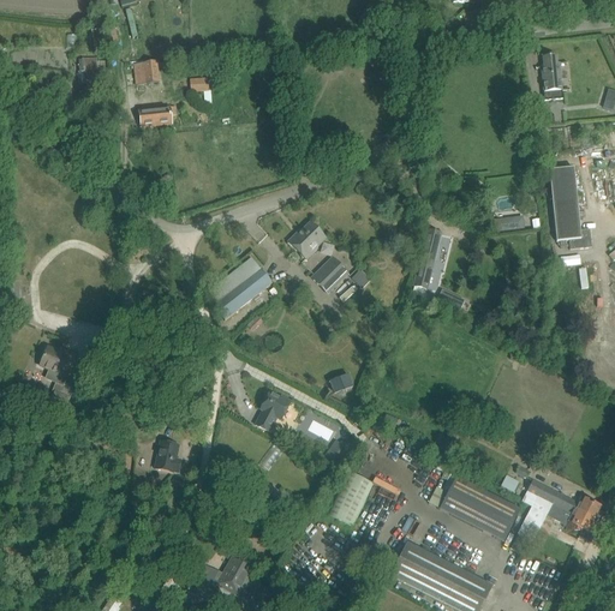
[(130,12),(115,12),(115,30),(130,30),(130,12)]
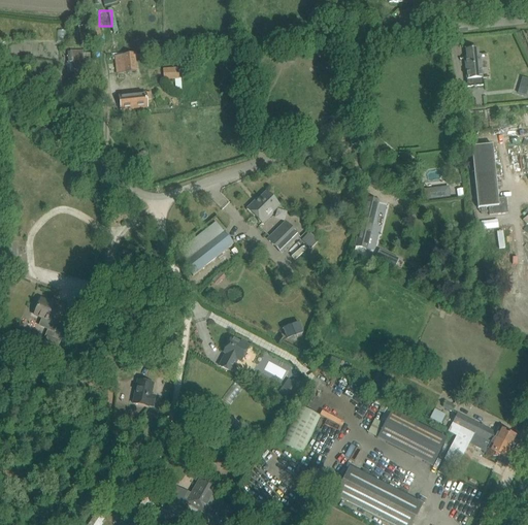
[(466,56),(464,56),(467,85),(483,83),(480,52),(477,52),(477,45),(465,46),(466,56)]
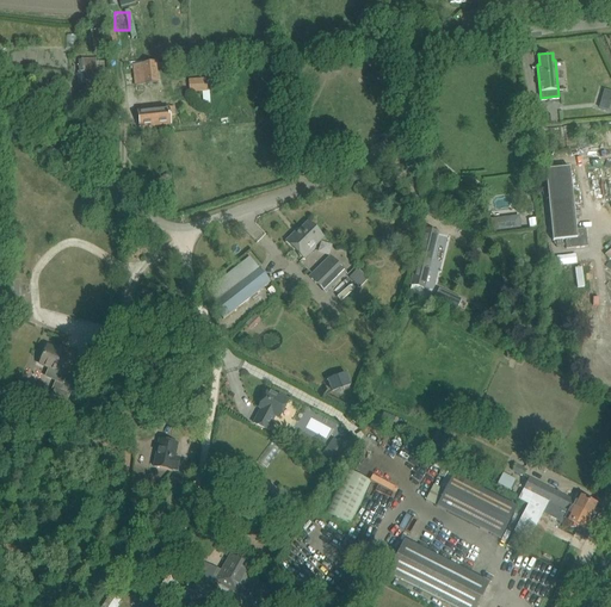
[(84,56),(82,84),(103,84),(104,57),(84,56)]
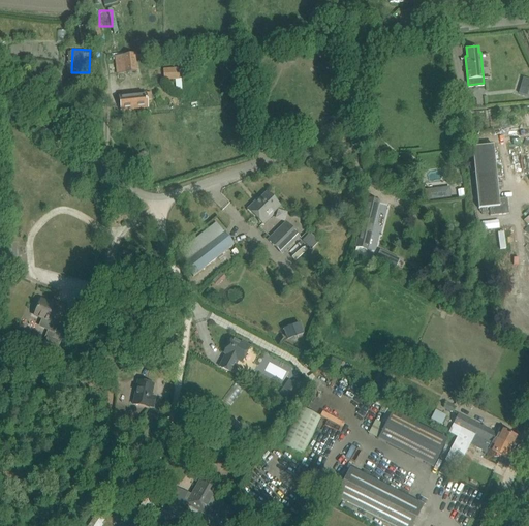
[(135,51),(115,54),(117,71),(124,70),(137,69),(135,51)]
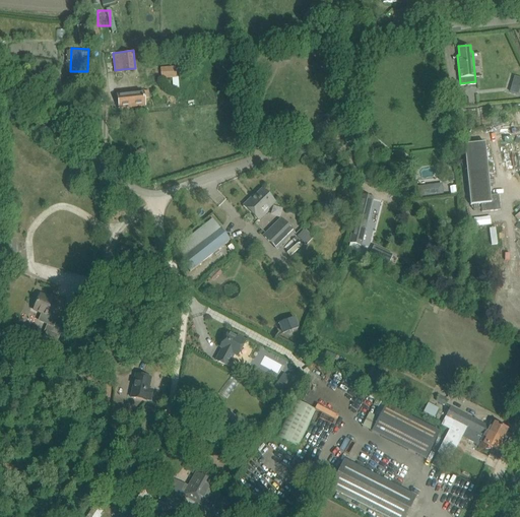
[(176,64),(160,65),(160,76),(176,75),(176,64)]
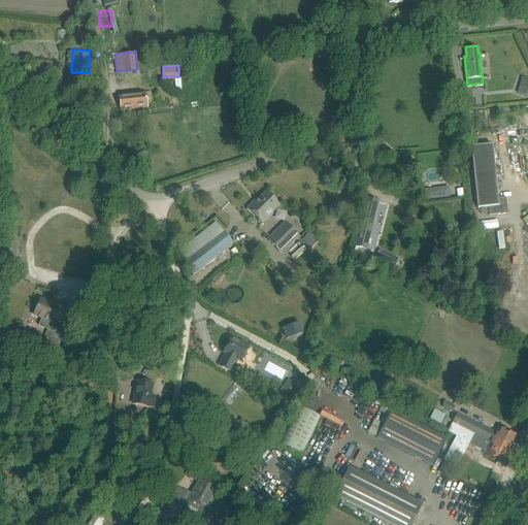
[(176,80),(176,90),(188,90),(188,80),(176,80)]
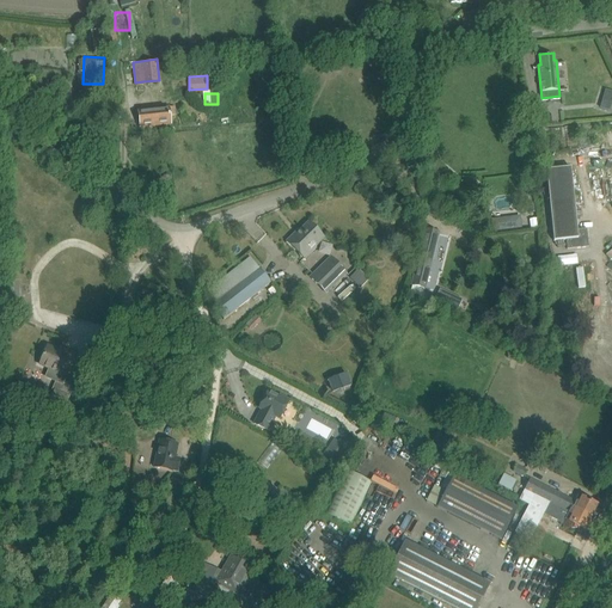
[(611,99),(603,97),(600,105),(610,108),(611,99)]
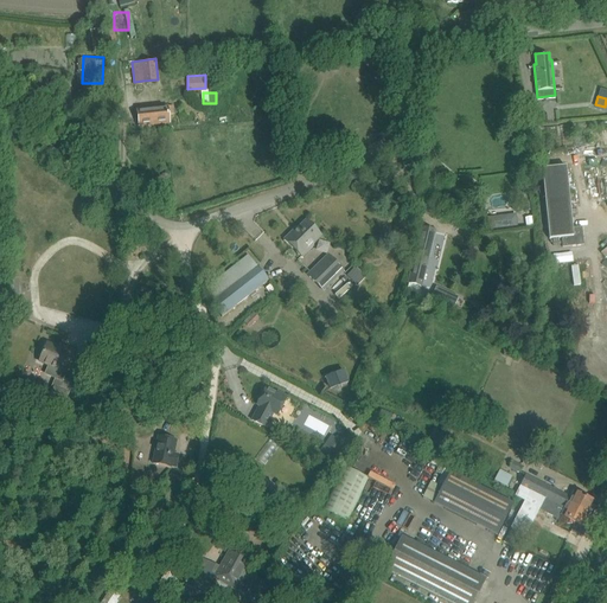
[(173,103),(138,107),(140,124),(168,121),(168,111),(173,111),(173,103)]
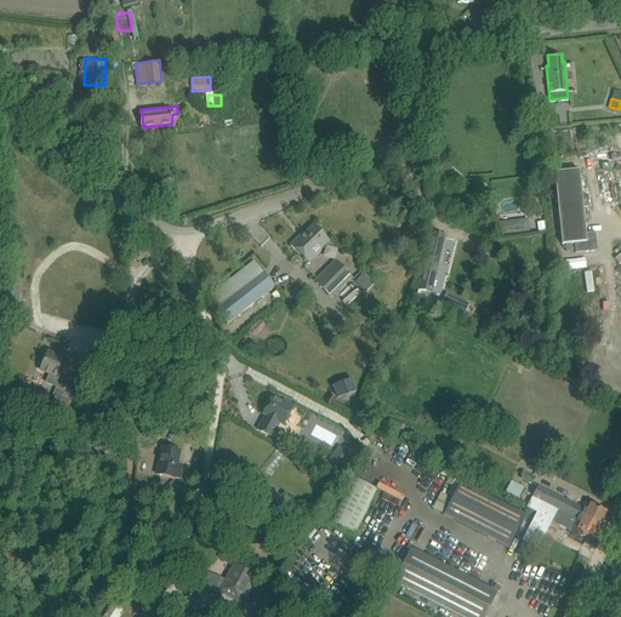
[(560,243),(574,241),(575,250),(597,247),(596,229),(585,230),(579,167),(553,170),(560,243)]
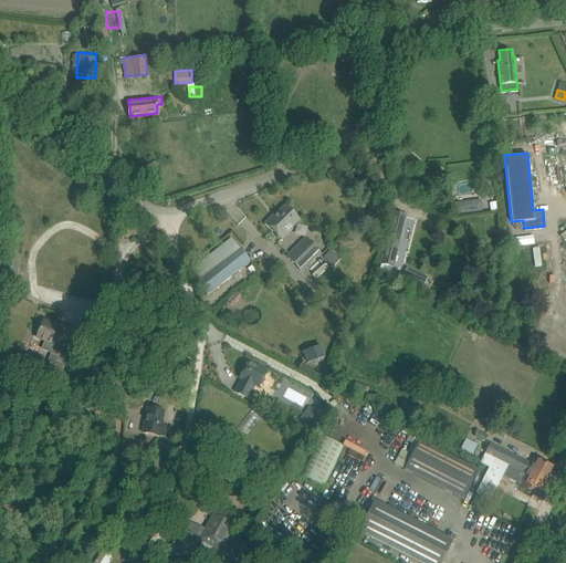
[(565,181),(565,157),(553,158),(554,179),(564,178),(564,181),(565,181)]
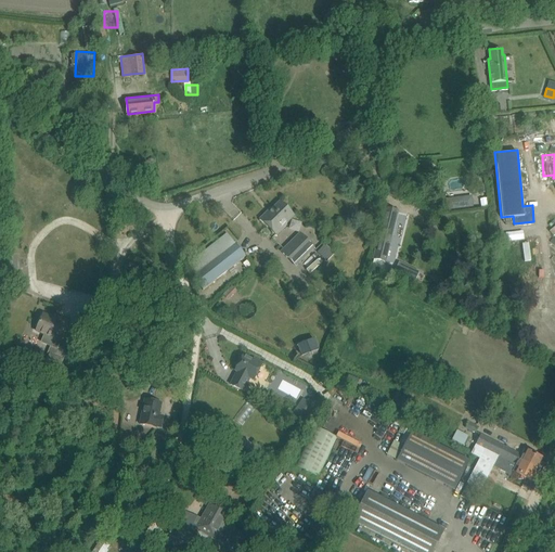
[(447,207),(473,205),(472,194),(446,196),(447,207)]
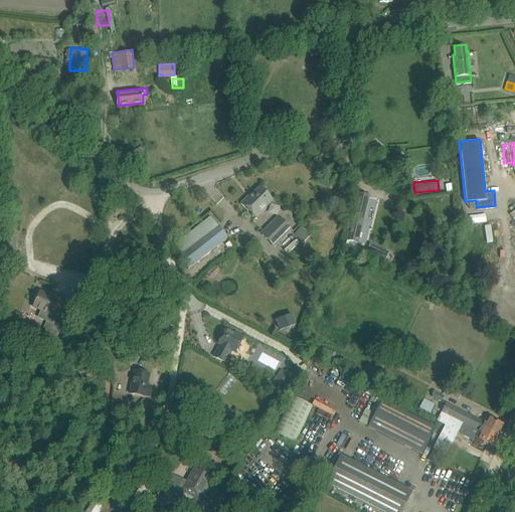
[(251,191),(241,201),(255,215),(265,206),(264,205),(272,197),(260,185),(252,192),(251,191)]
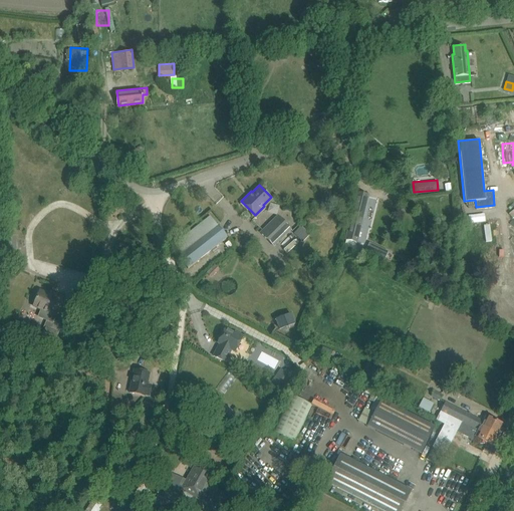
[(367,194),(357,191),(346,238),(356,240),(367,194)]
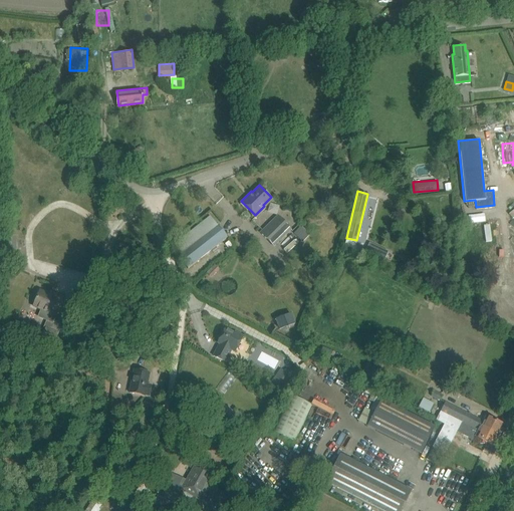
[(188,266),(227,235),(210,213),(170,244),(188,266)]
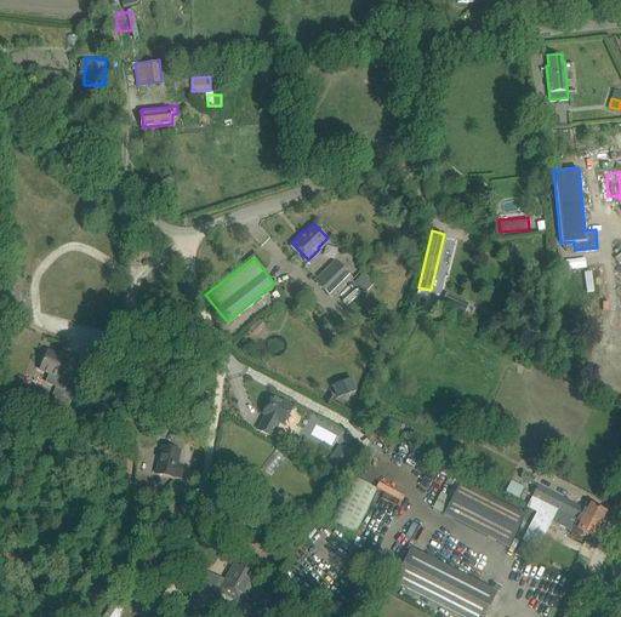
[(336,258),(315,279),(330,295),(351,274),(336,258)]
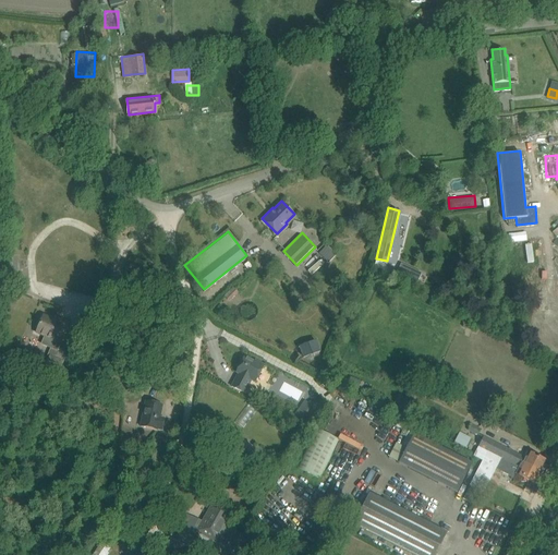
[(79,341),(63,336),(70,321),(59,316),(57,320),(43,313),(36,329),(55,338),(49,352),(50,353),(45,365),(65,374),(79,341)]
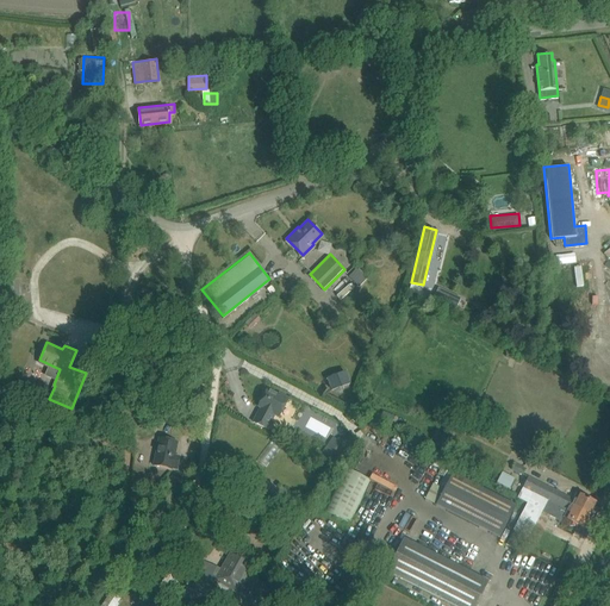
[(350,372),(330,378),(335,391),(354,386),(350,372)]
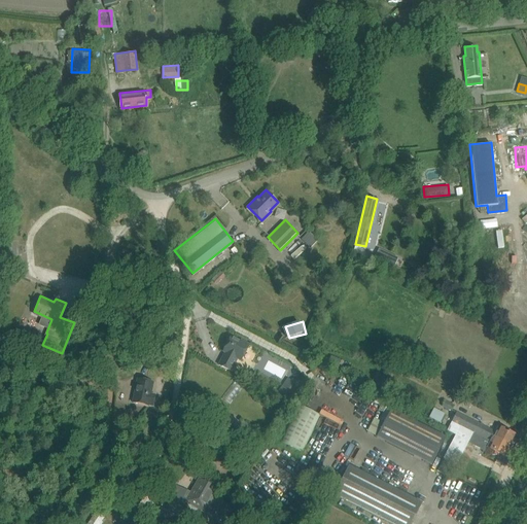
[(227,345),(218,362),(231,369),(237,356),(240,358),(249,343),(240,338),(240,339),(231,335),(225,344),(227,345)]
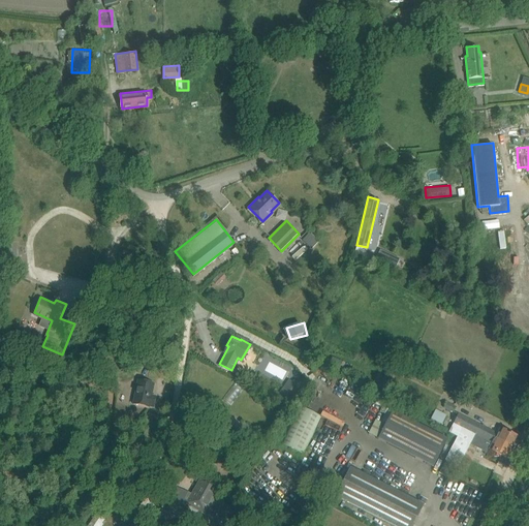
[(382,385),(390,389),(396,373),(387,370),(382,385)]
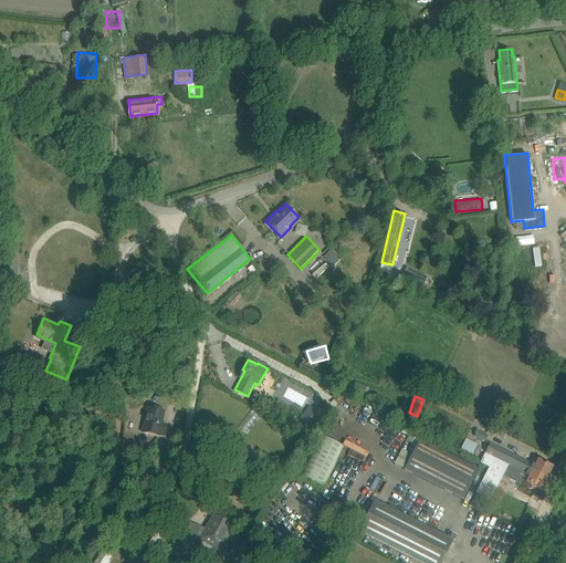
[(164,408),(147,405),(142,430),(158,434),(159,433),(164,434),(166,423),(161,421),(164,408)]
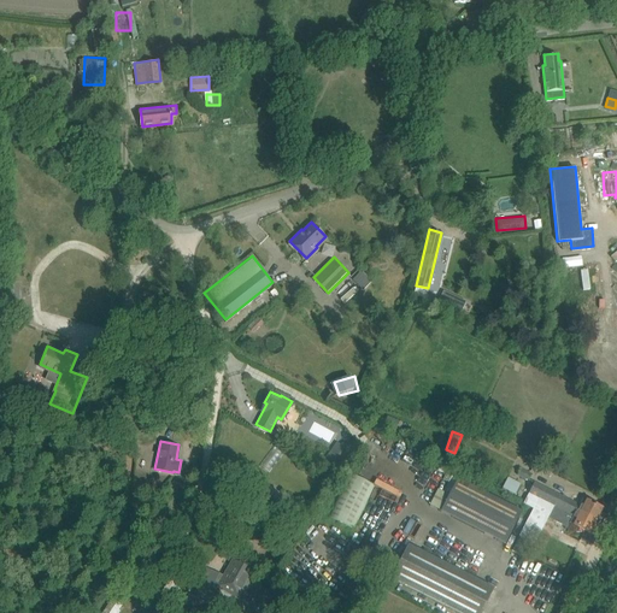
[(340,466),(352,451),(344,444),(333,461),(340,466)]
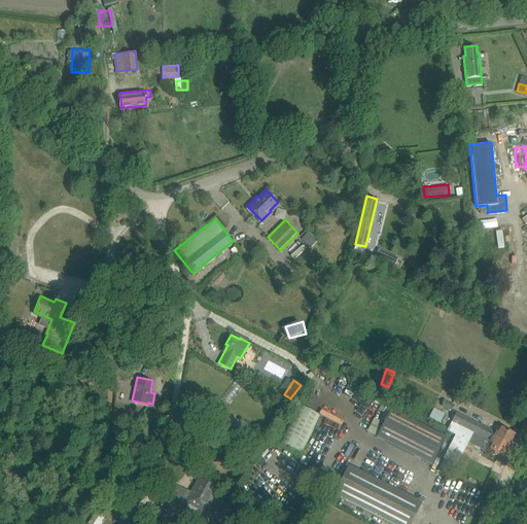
[(222,394),(230,399),(238,388),(231,383),(222,394)]
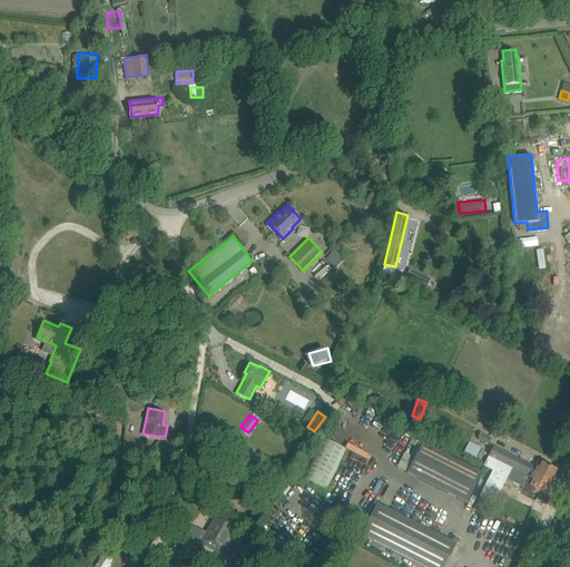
[(303,477),(326,488),(346,448),(323,437),(303,477)]
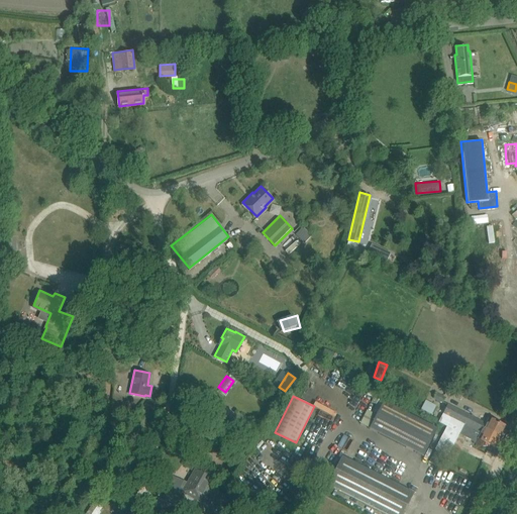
[(384,399),(370,426),(422,454),(436,427),(384,399)]
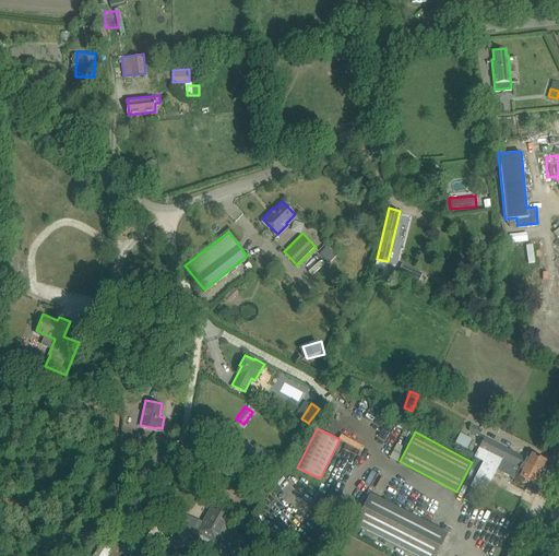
[(543,472),(548,461),(528,450),(525,457),(483,435),(478,446),(501,458),(503,453),(522,463),(523,462),(543,472)]
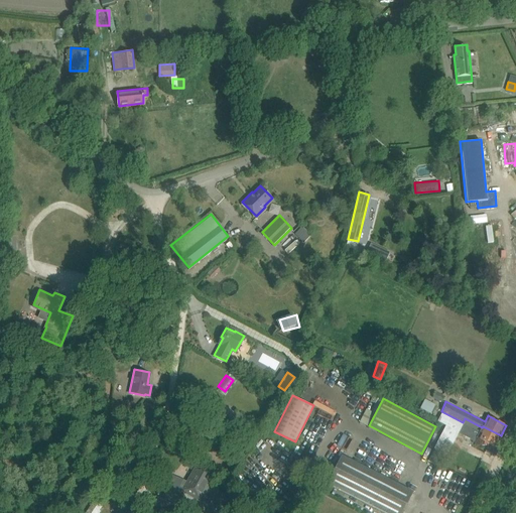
[(433,446),(436,449),(433,453),(436,455),(439,450),(446,454),(463,423),(449,416),(433,446)]
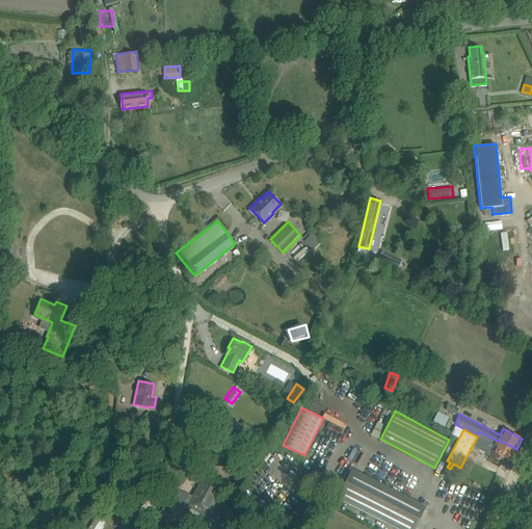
[(479,431),(477,435),(495,444),(491,449),(511,459),(516,449),(498,440),(497,441),(479,431)]
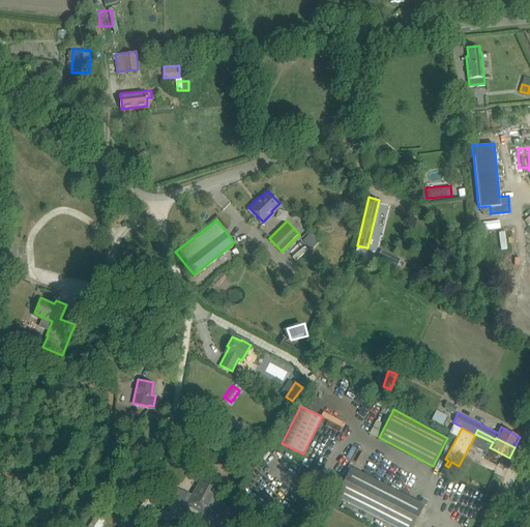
[(167,439),(166,449),(173,450),(175,440),(167,439)]
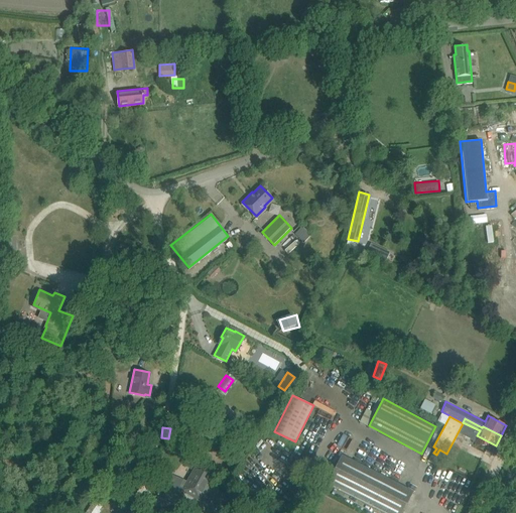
[(341,455),(328,481),(389,512),(401,512),(413,491),(341,455)]
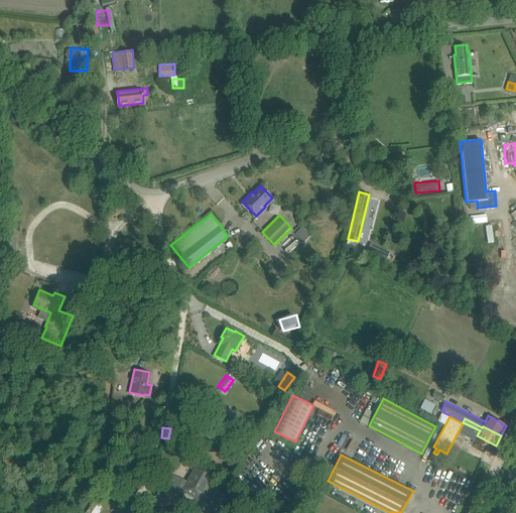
[(195,466),(186,481),(181,490),(201,500),(212,481),(205,477),(207,473),(195,466)]
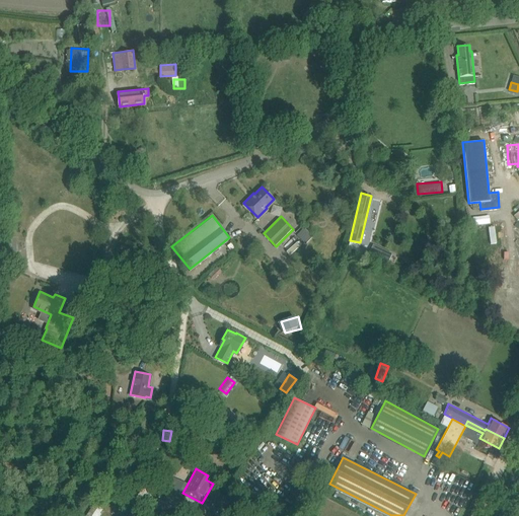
[(182,493),(188,484),(173,477),(163,499),(162,499),(161,502),(159,501),(153,513),(159,515),(171,515),(175,509),(173,508),(181,493),(182,493)]
